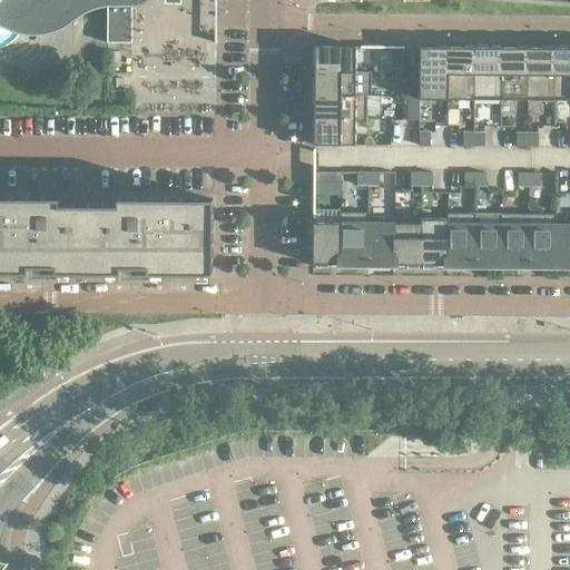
[(0,0),(0,25),(3,28),(10,30),(16,32),(21,35),(27,35),(33,35),(40,35),(46,35),(53,32),(60,29),(67,26),(72,21),(98,8),(107,7),(107,42),(131,42),(133,7),(138,6),(144,5),(147,1),(148,0),(0,0)]
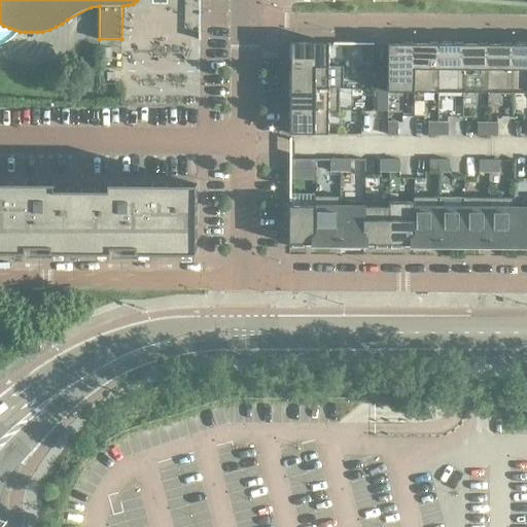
[(328,66),(329,44),(329,42),(319,42),(290,42),(290,66),(328,66)]
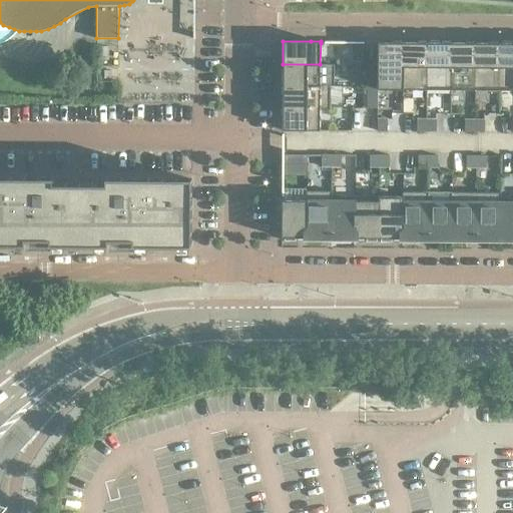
[(450,89),(451,42),(439,42),(439,41),(429,41),(429,42),(426,42),(426,89),(450,89)]
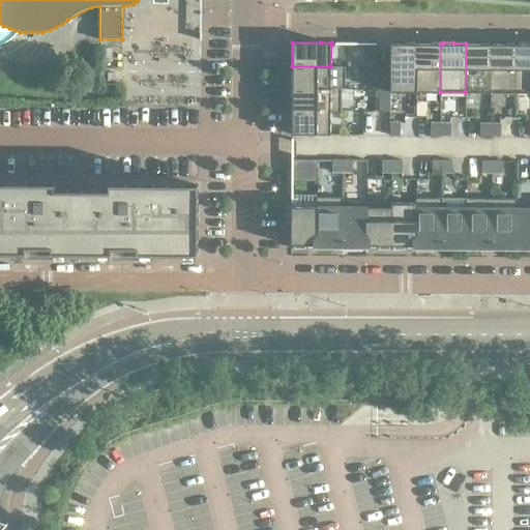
[(529,92),(529,43),(528,45),(528,42),(518,42),(518,45),(516,45),(516,93),(529,92)]
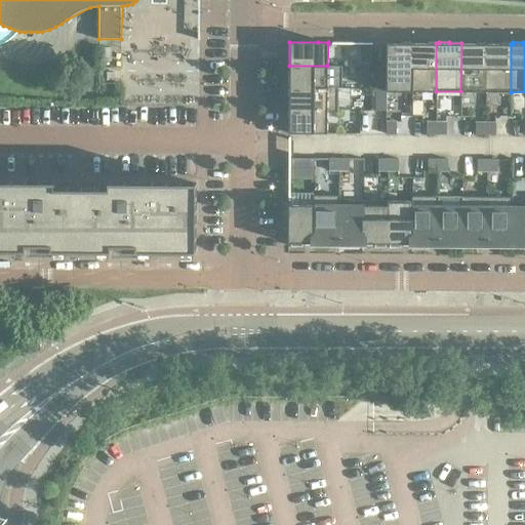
[(411,91),(411,43),(387,43),(387,66),(386,77),(386,88),(386,91),(411,91)]
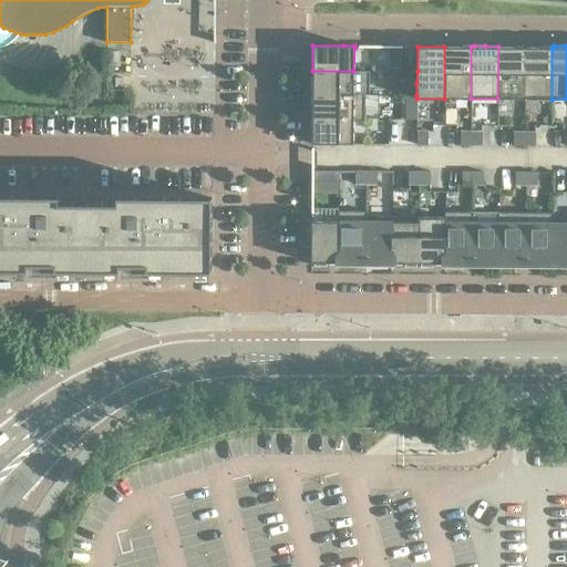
[(471,99),(471,47),(444,47),(444,99),(471,99)]
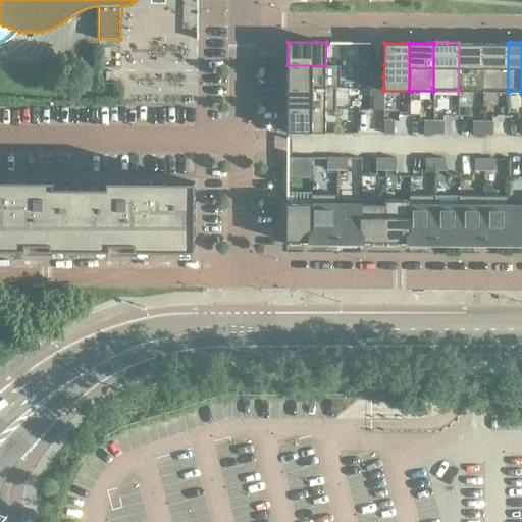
[(482,92),(483,44),(459,43),(458,91),(482,92)]
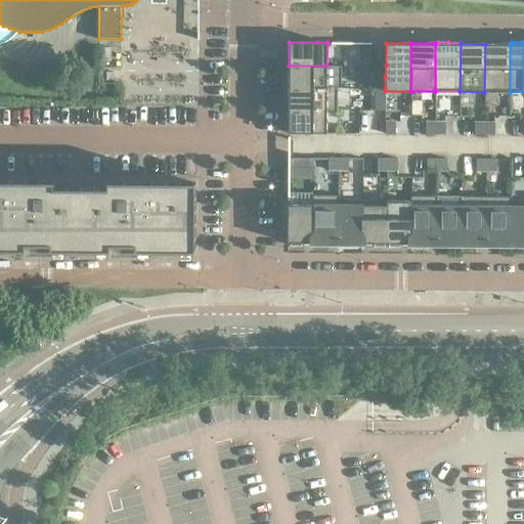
[(510,92),(510,44),(485,44),(484,92),(510,92)]
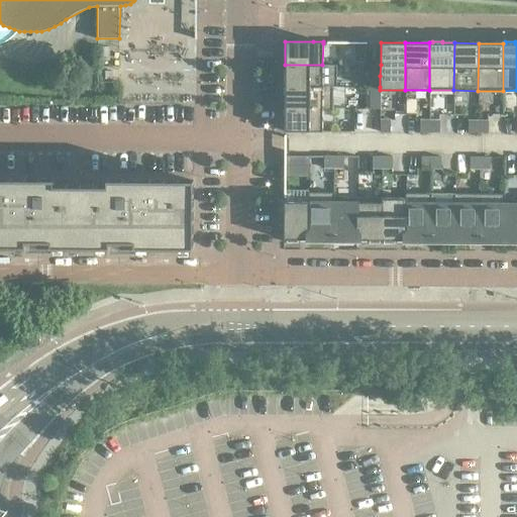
[(322,65),(285,65),(285,86),(332,87),(336,87),(336,65),(322,65)]
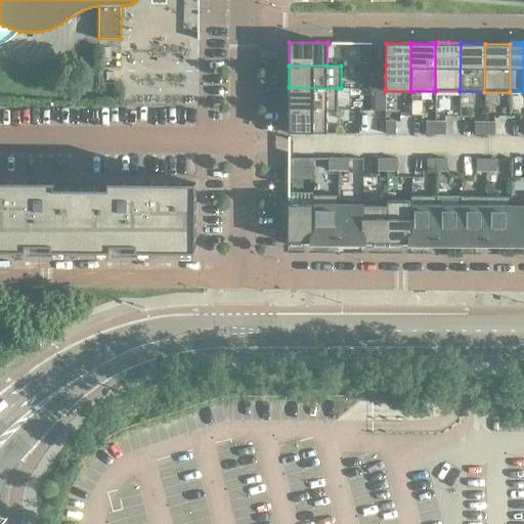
[(385,77),(386,66),(375,66),(375,77),(385,77)]
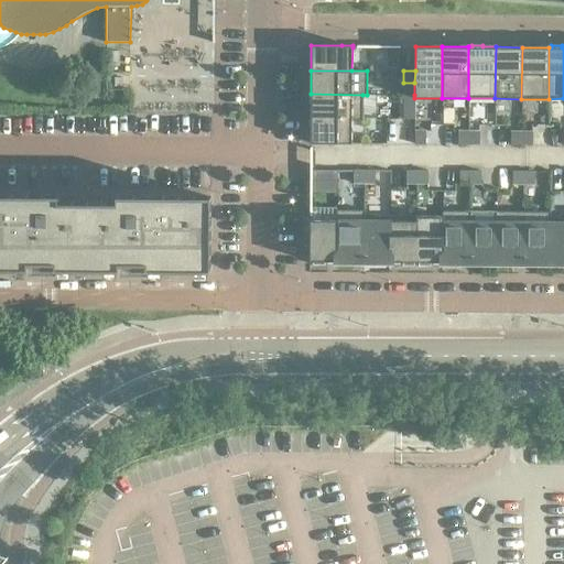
[(414,95),(414,83),(403,83),(403,95),(414,95)]
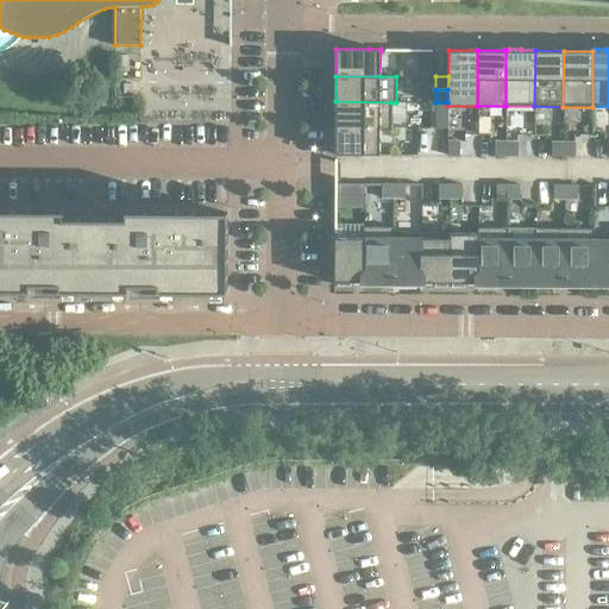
[(391,129),(391,102),(336,101),(336,127),(391,129)]
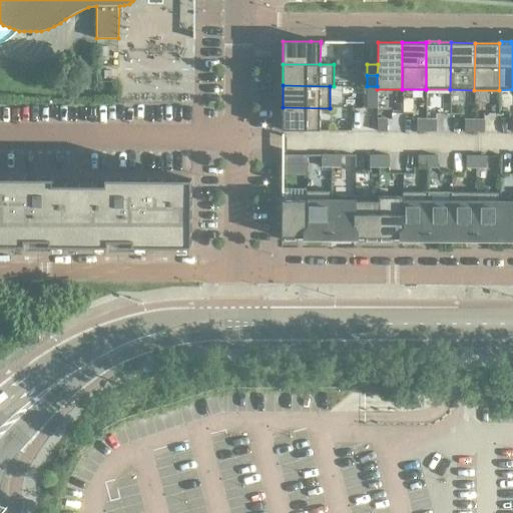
[(377,97),(377,89),(377,86),(367,86),(367,97),(377,97)]
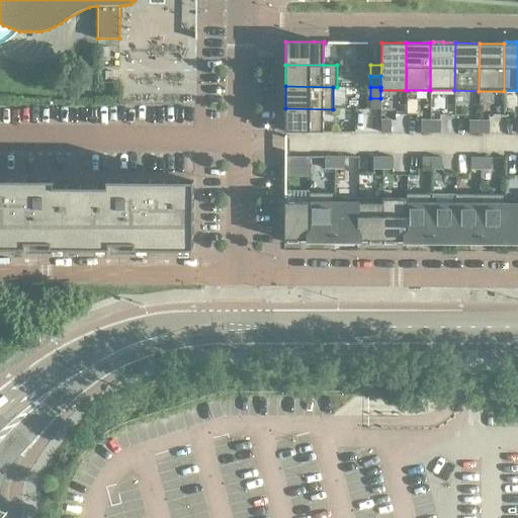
[(380,109),(380,98),(370,98),(370,109),(380,109)]
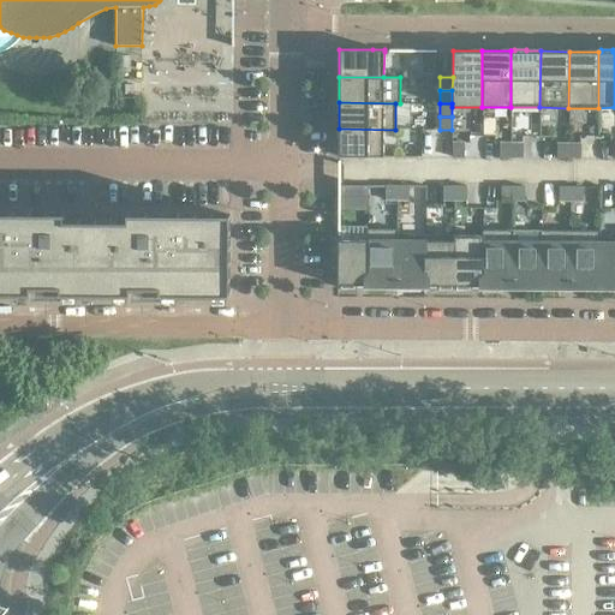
[(383,155),(383,130),(395,131),(395,130),(339,129),(338,156),(383,156),(383,155)]
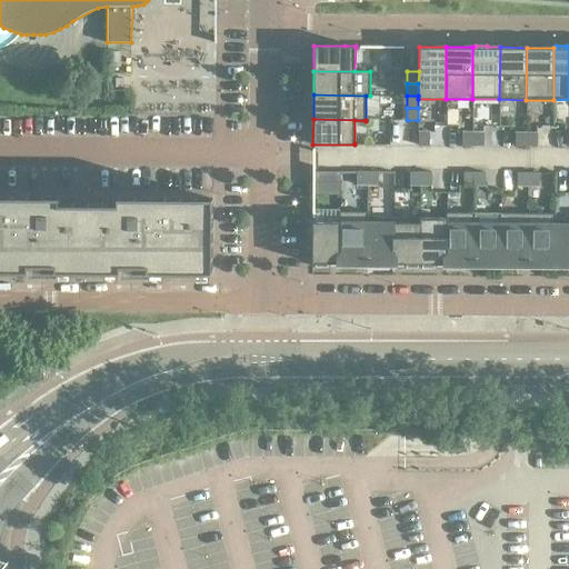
[(429,131),(418,131),(418,145),(429,145),(429,131)]
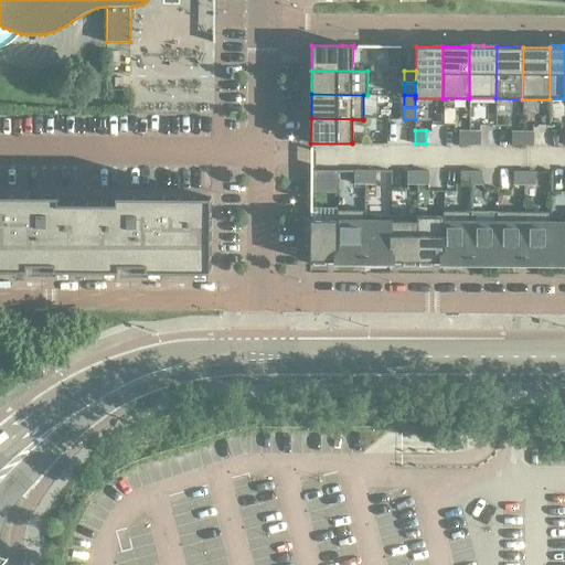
[(469,145),(469,131),(458,131),(458,145),(469,145)]
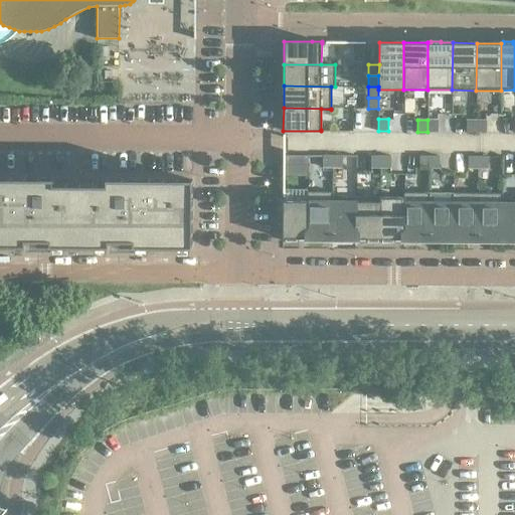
[(438,120),(427,120),(427,132),(438,132),(438,120)]
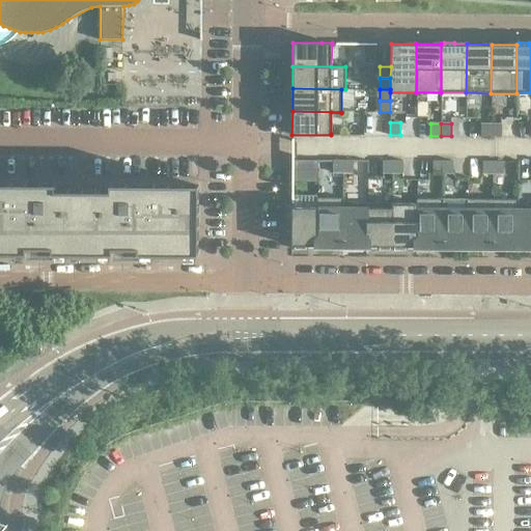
[(491,136),(491,123),(480,123),(480,136),(491,136)]
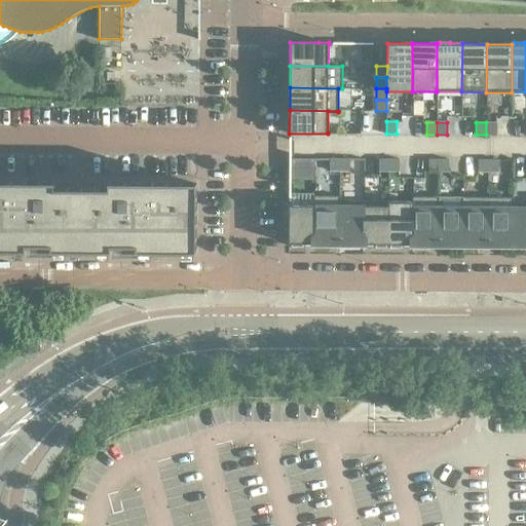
[(496,122),(486,122),(486,135),(496,135),(496,122)]
